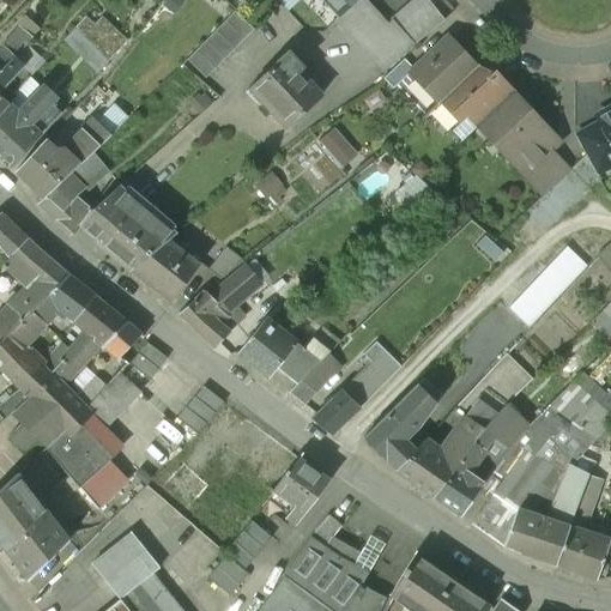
[(330,0),(343,14),(357,0),(330,0)]
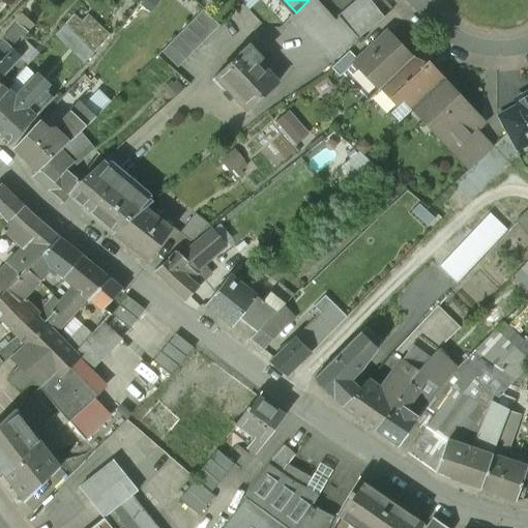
[(363,0),(335,24),(317,0),(311,0),(296,15),(334,57),(385,17),(373,0),(363,0)]
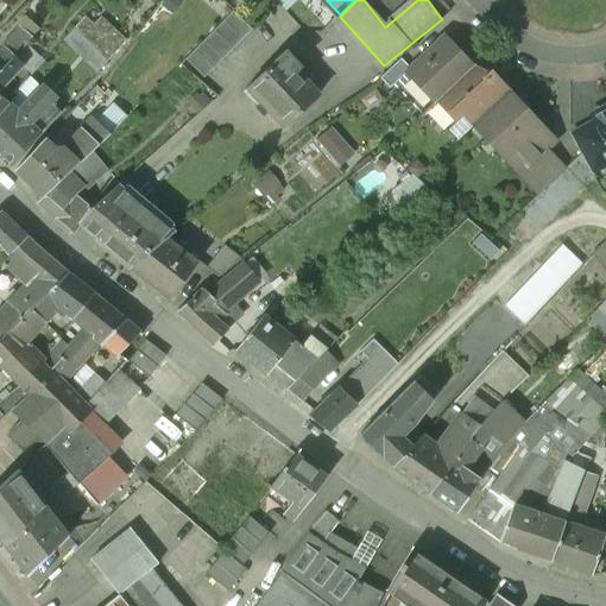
[(234,10),(188,56),(206,74),(253,26),(234,10)]
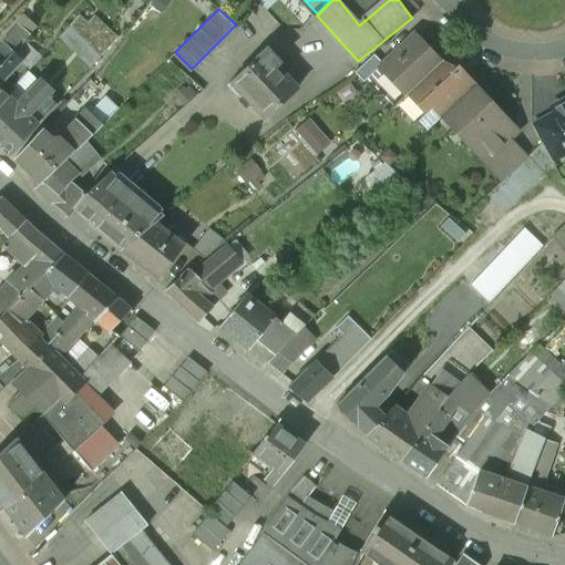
[(109,47),(79,17),(70,26),(75,31),(69,37),(95,63),(102,54),(109,47)]
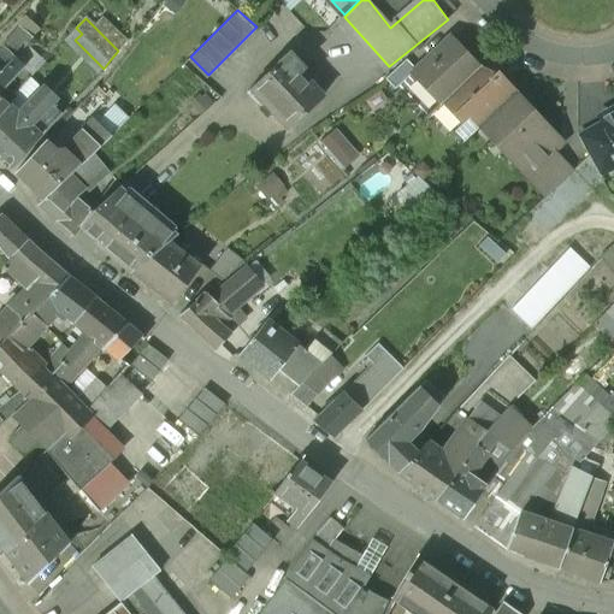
[(418,68),(414,71),(443,102),(482,66),(452,35),(418,68)]
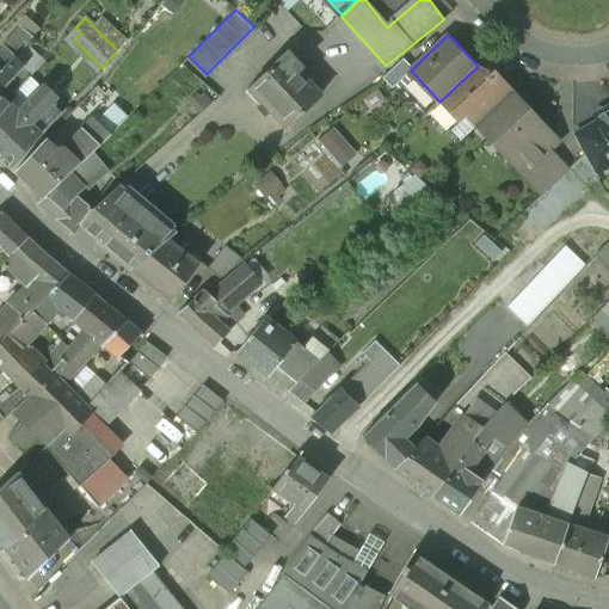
[(17,55),(0,72),(0,112),(10,103),(11,103),(0,92),(0,88),(4,87),(24,63),(29,68),(41,54),(28,42),(17,55)]
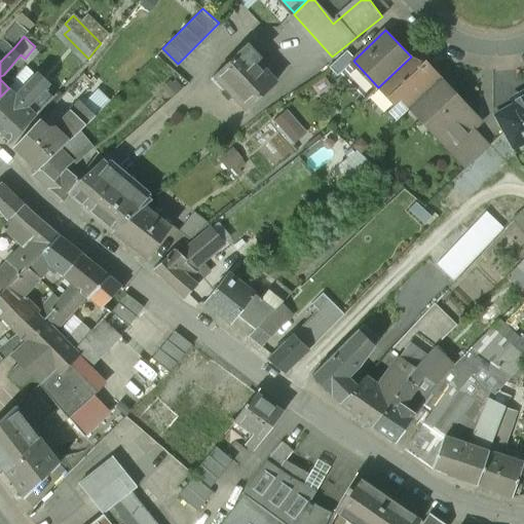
[(0,62),(14,47),(5,39),(2,43),(0,45),(0,62)]
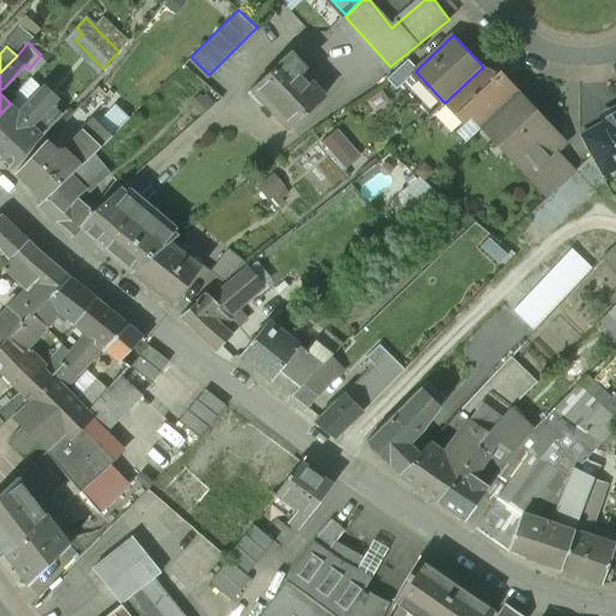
[(288,57),(257,85),(269,97),(267,99),(292,127),(326,97),(303,71),(307,67),(295,53),(289,58),(288,57)]
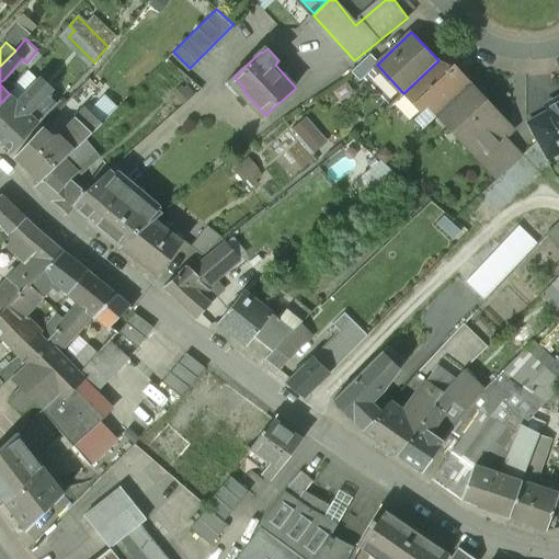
[(372,52),(352,70),(362,79),(377,65),(380,61),(372,52)]
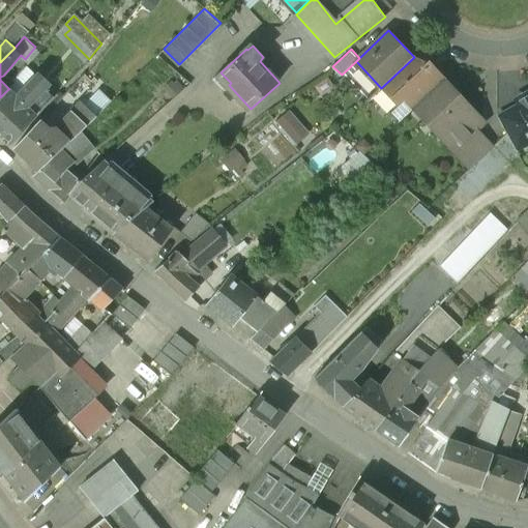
[(414,57),(381,88),(399,106),(406,98),(414,108),(445,79),(429,60),(422,66),(414,57)]
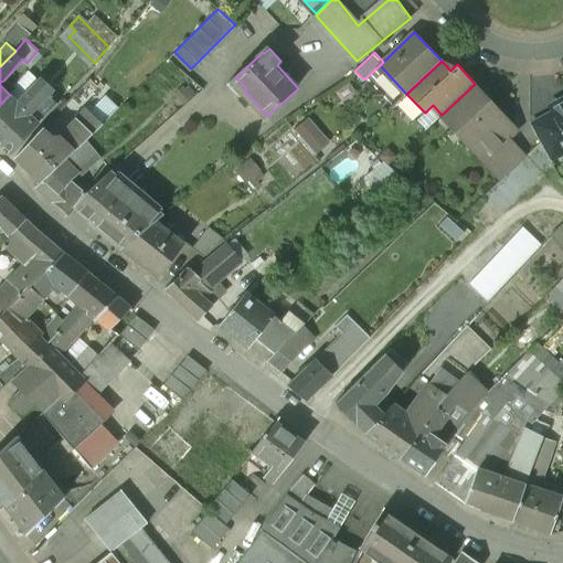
[(40,80),(18,103),(10,95),(9,95),(0,104),(0,140),(13,153),(42,118),(62,101),(40,80)]
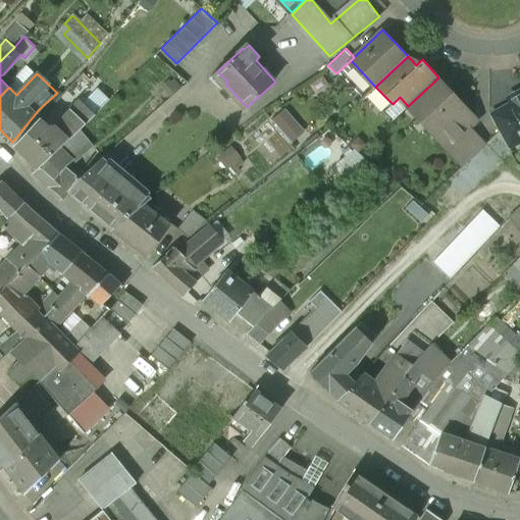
[(438,78),(408,106),(448,147),(465,131),(477,119),(438,78)]
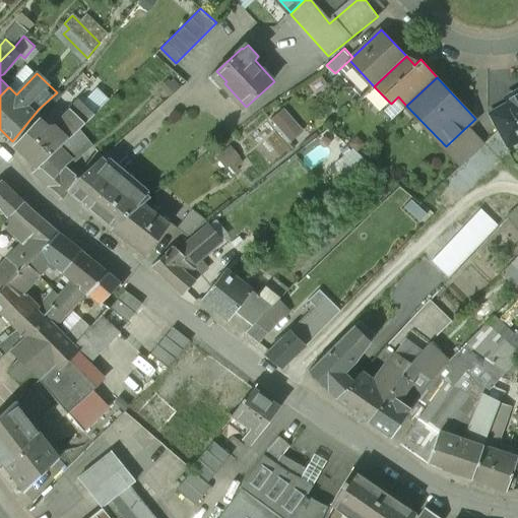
[(68,87),(60,95),(65,102),(74,92),(68,87)]
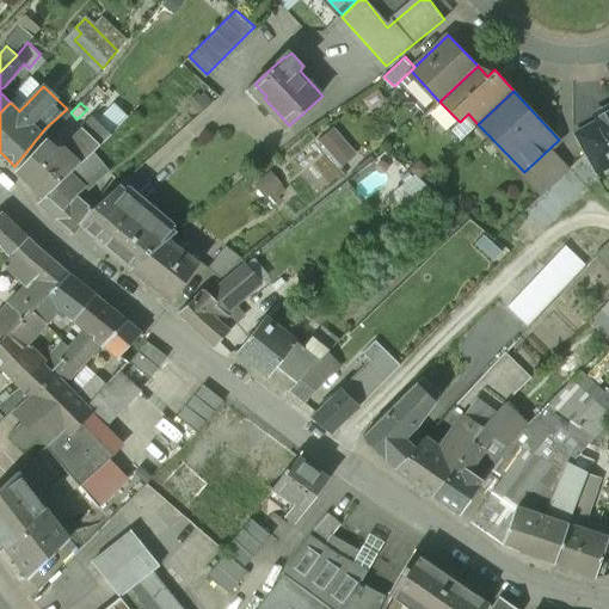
[(112,134),(93,116),(77,135),(94,151),(112,134)]
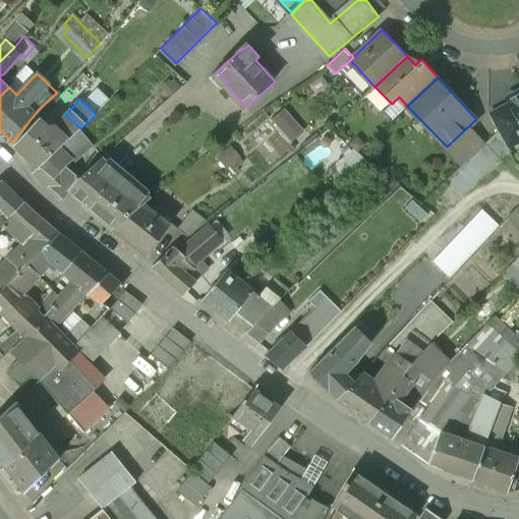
[(518,114),(512,102),(491,114),(508,147),(518,139),(518,114)]
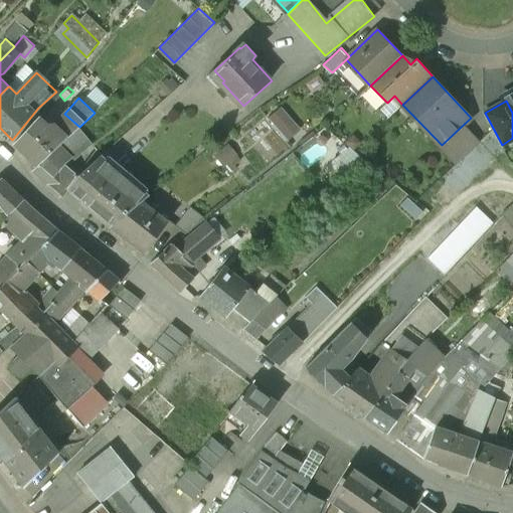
[(290,138),(302,128),(284,104),(272,114),(290,138)]
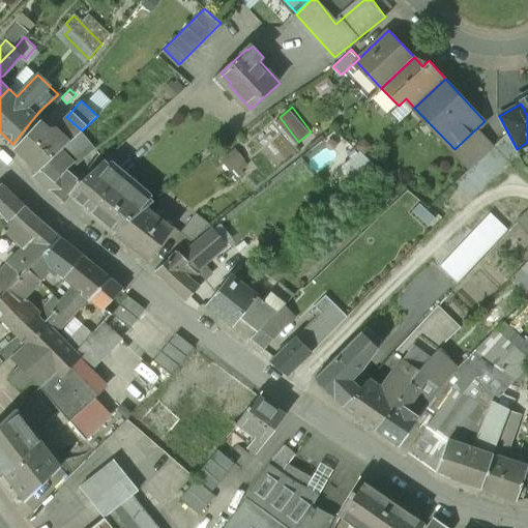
[(66,117),(55,129),(48,129),(39,121),(16,146),(40,169),(54,157),(82,130),(66,117)]
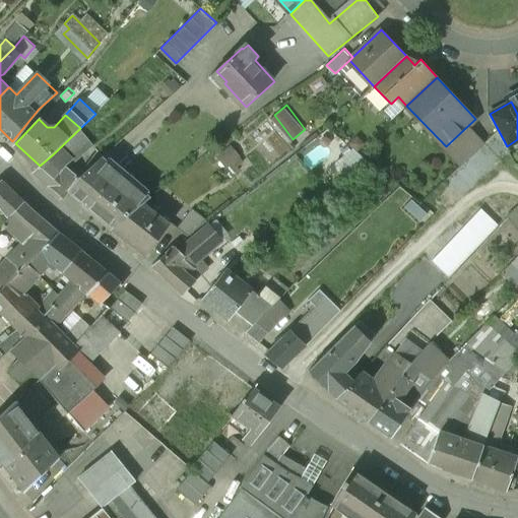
[(463,130),(446,146),(462,165),(480,148),(463,130)]
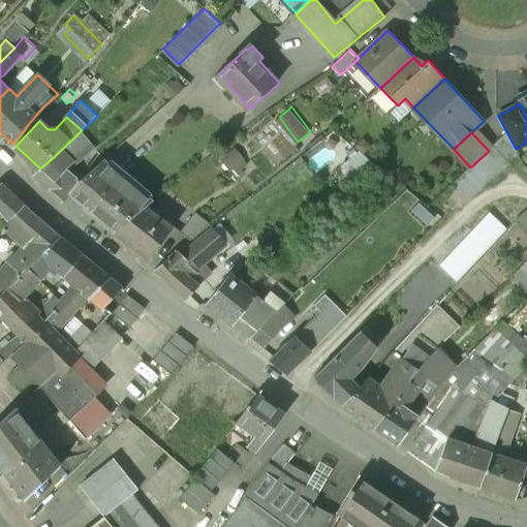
[(344,162),(353,175),(373,161),(364,149),(344,162)]
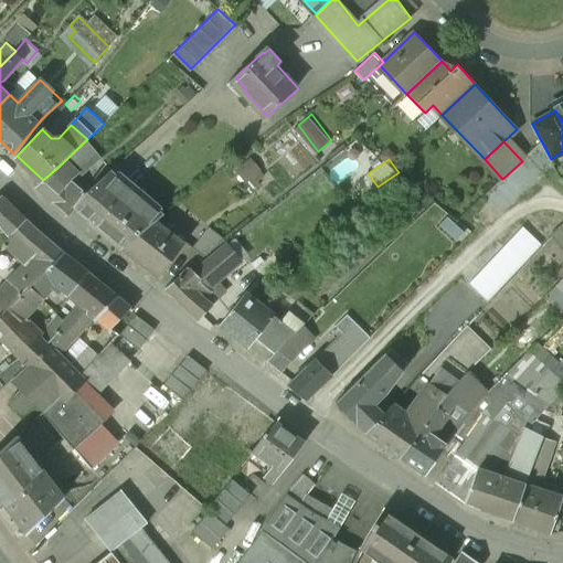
[(86,192),(57,168),(43,180),(36,187),(68,214),(75,208),(86,192)]
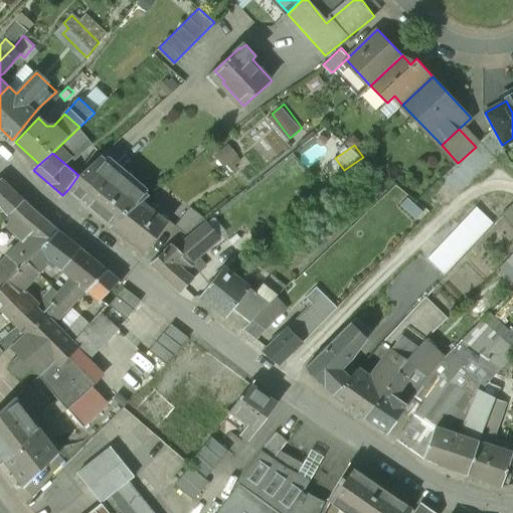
[(102,155),(78,175),(68,189),(112,224),(142,201),(150,194),(102,155)]
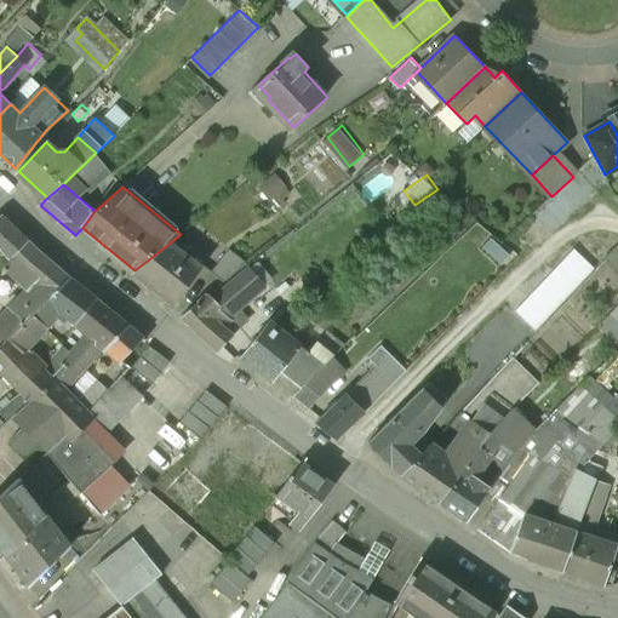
[(30,241),(3,215),(0,216),(0,245),(10,259),(30,241)]
